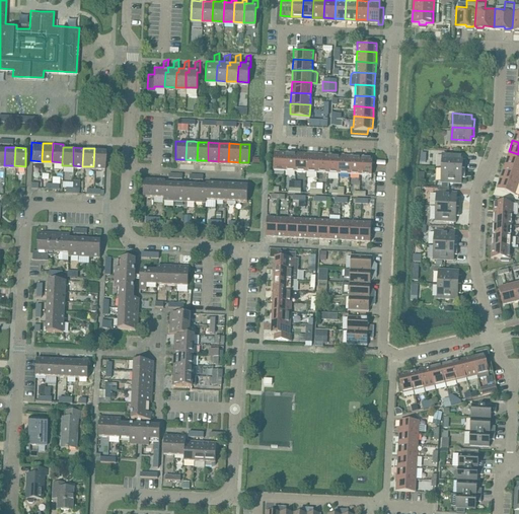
[(94,148),(93,166),(103,167),(104,149),(94,148)]
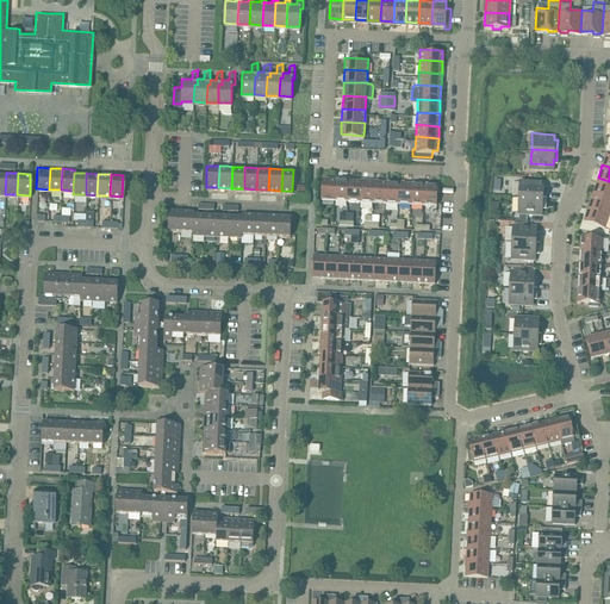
[(319,197),(335,197),(335,175),(321,174),(319,197)]
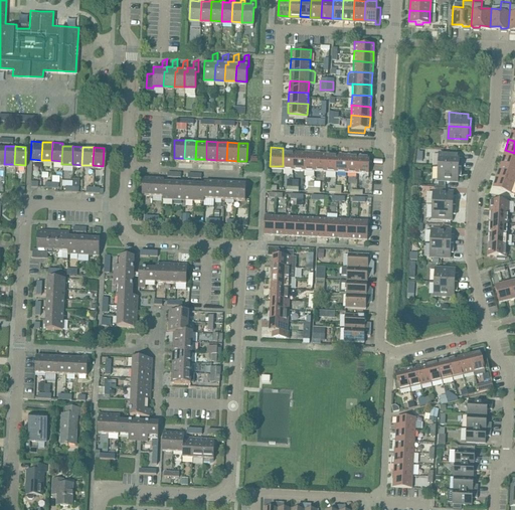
[(283,148),(283,166),(293,167),(294,149),(283,148)]
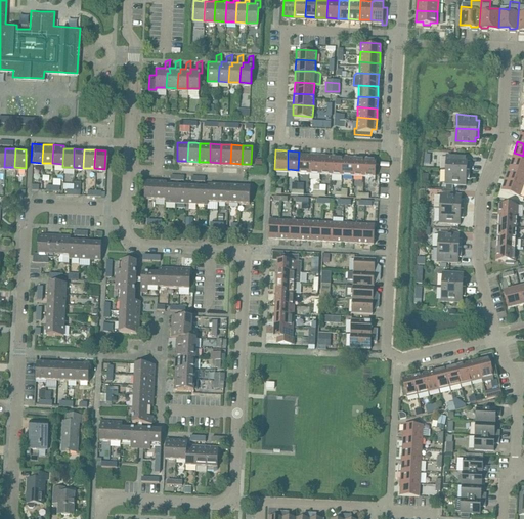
[(299,152),(298,170),(308,170),(309,152),(299,152)]
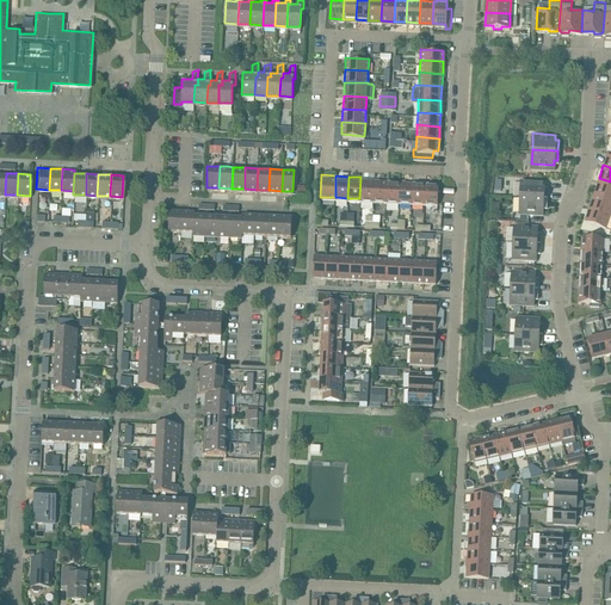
[(360,177),(359,198),(372,199),(374,178),(360,177)]
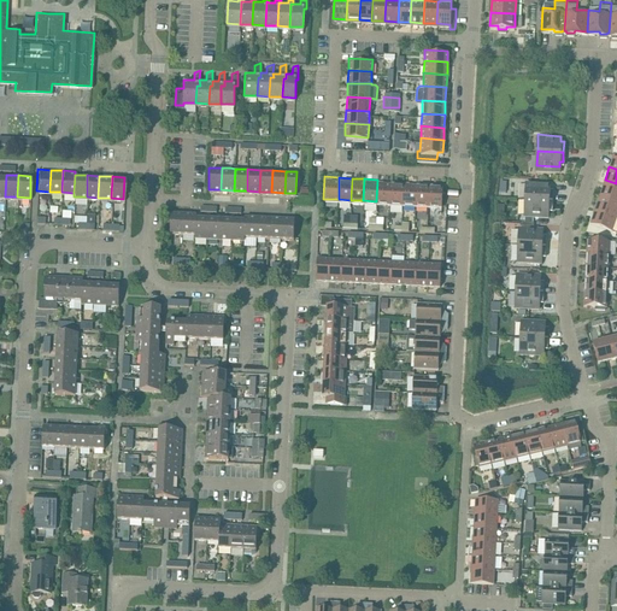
[(526,178),(524,195),(552,197),(553,189),(548,189),(550,180),(526,178)]
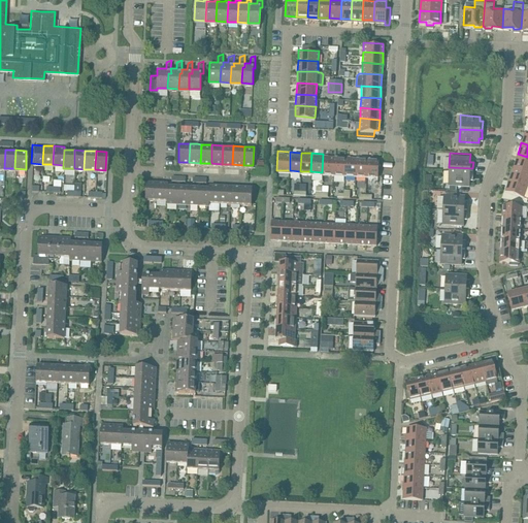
[(323,154),(322,172),(333,172),(334,154),(323,154)]
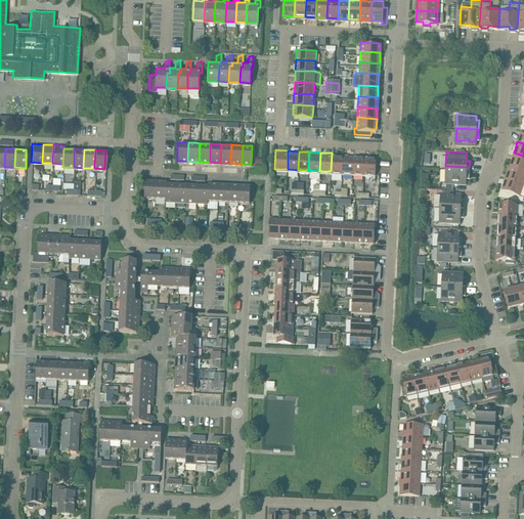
[(332,153),(331,171),(342,172),(343,154),(332,153)]
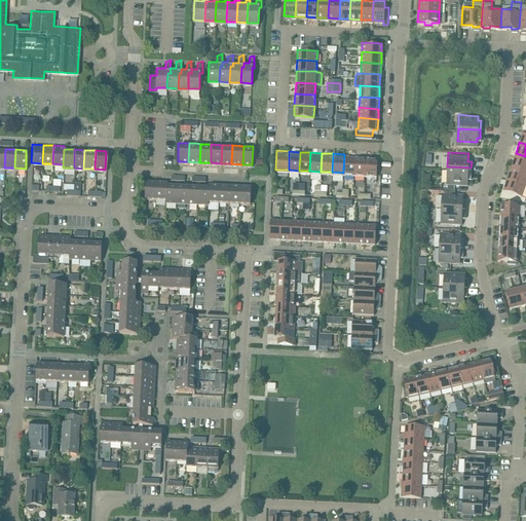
[(525,156),(516,153),(512,164),(525,169),(525,156)]
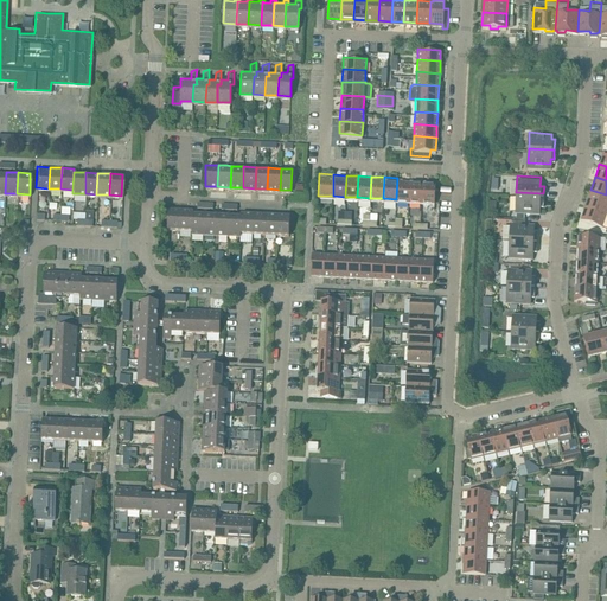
[(397,178),(396,199),(408,200),(409,178),(397,178)]
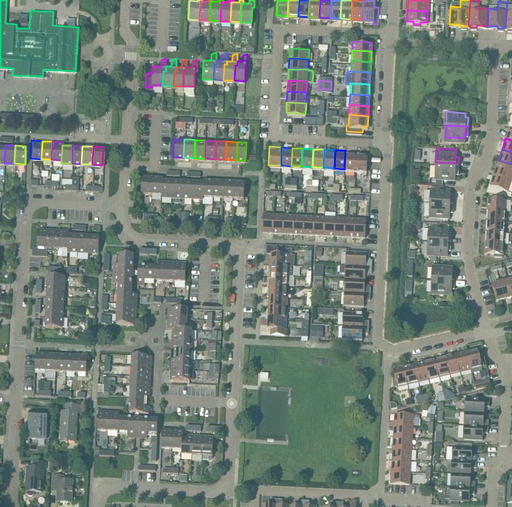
[(345,150),(344,169),(355,169),(356,151),(345,150)]
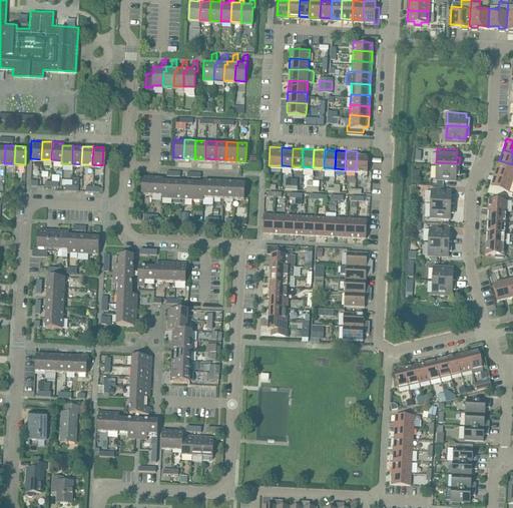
[(357,151),(356,169),(367,170),(368,151),(357,151)]
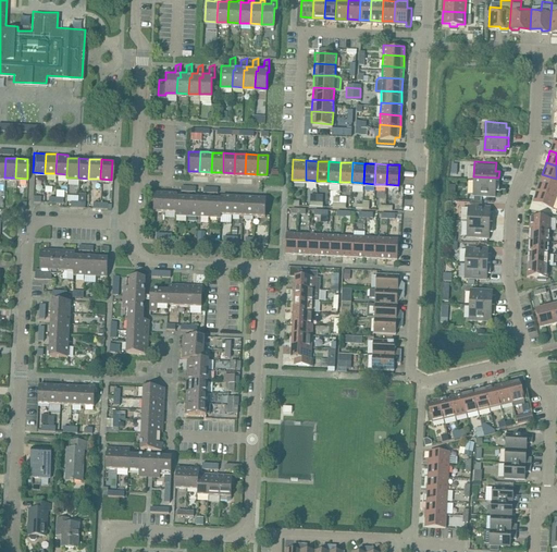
[(556,179),(542,174),(537,186),(556,193),(556,191),(556,179)]
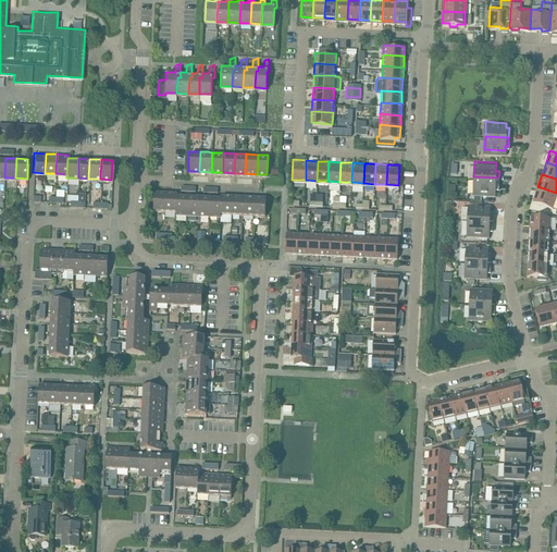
[(498,185),(498,178),(473,176),(473,192),(494,193),(495,184),(498,185)]
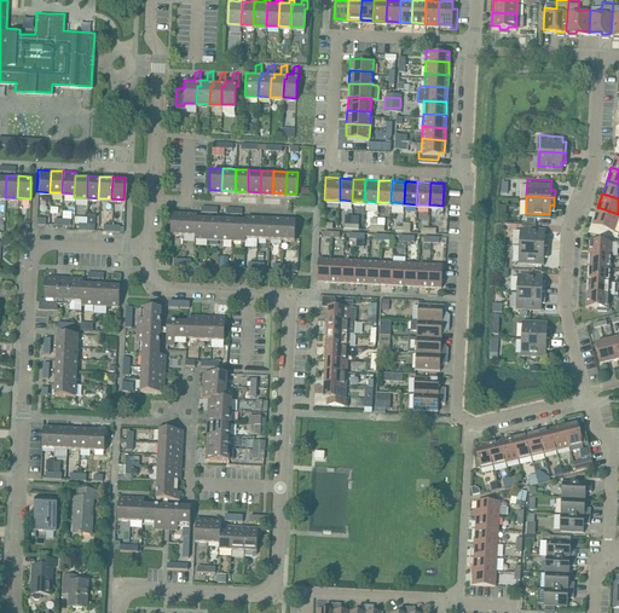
[(614,227),(618,214),(597,207),(593,220),(614,227)]
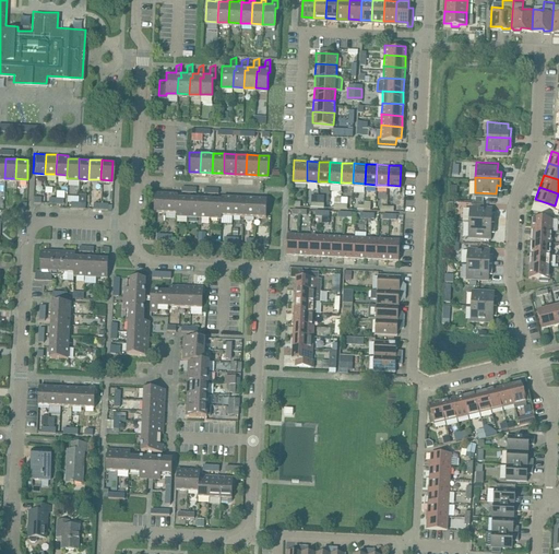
[(153,210),(165,210),(166,190),(154,190),(153,210)]
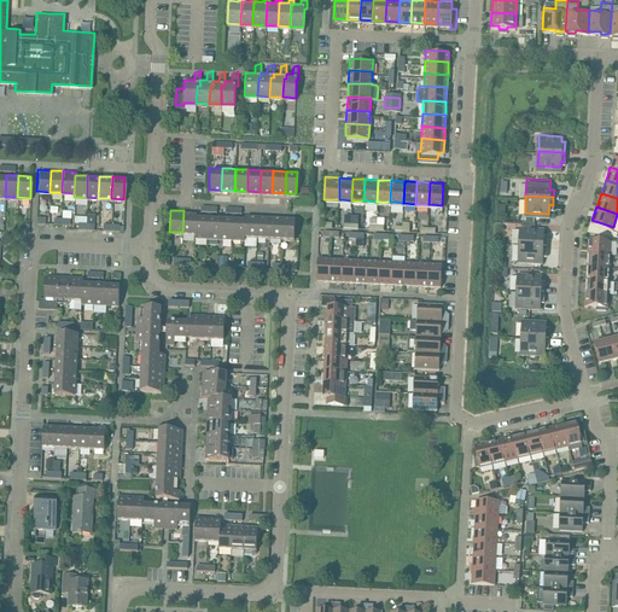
[(184,210),(182,232),(194,233),(196,214),(196,211),(184,210)]
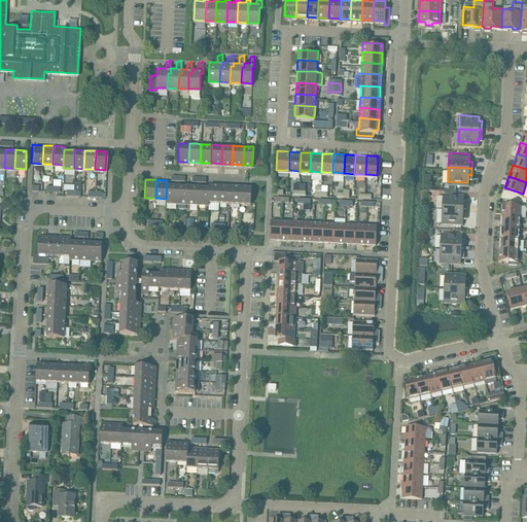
[(209,185),(208,201),(219,202),(219,182),(209,182),(209,185)]
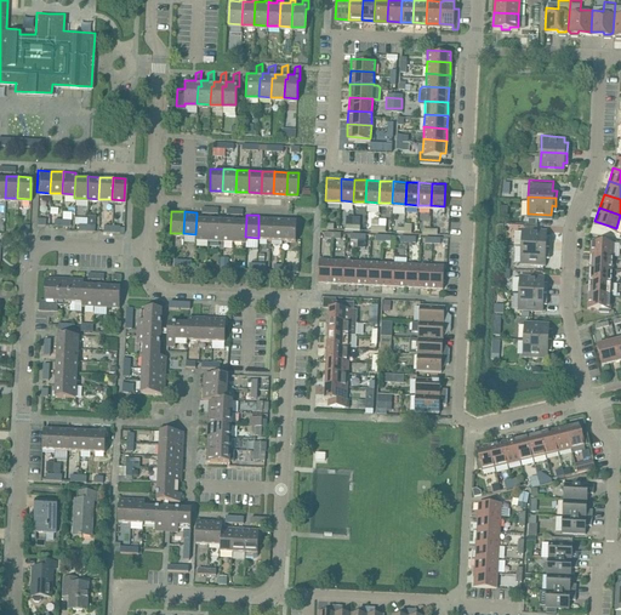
[(258,215),(258,238),(271,238),(272,216),(258,215)]
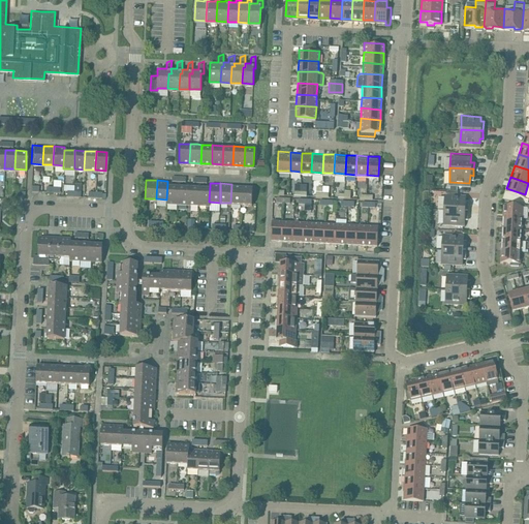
[(167,184),(166,199),(166,203),(178,203),(179,184),(167,184)]
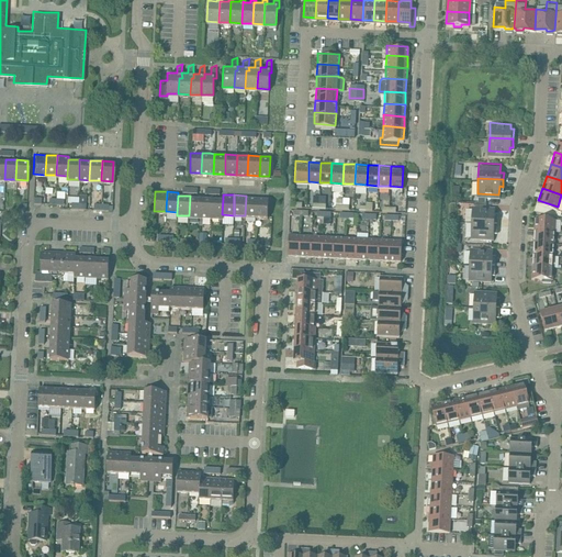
[(190,196),(189,215),(200,216),(201,197),(190,196)]
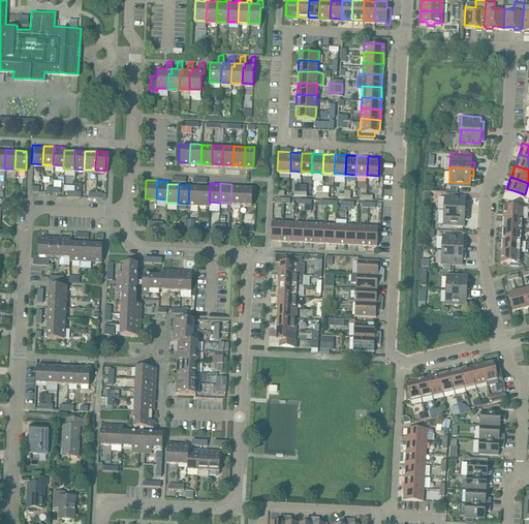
[(231,184),(230,203),(241,203),(242,184),(231,184)]
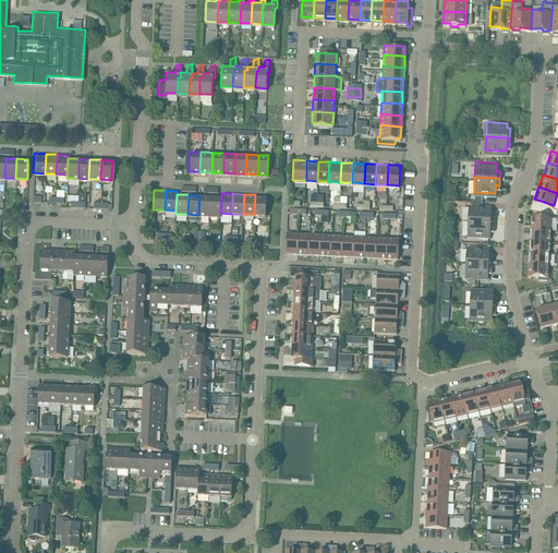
[(255,194),(254,214),(265,215),(266,195),(255,194)]
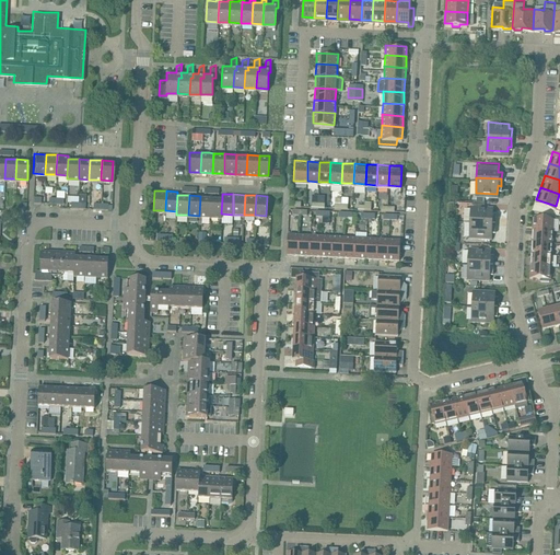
[(200,196),(199,216),(199,221),(202,222),(202,220),(202,216),(211,216),(212,196),(200,196)]
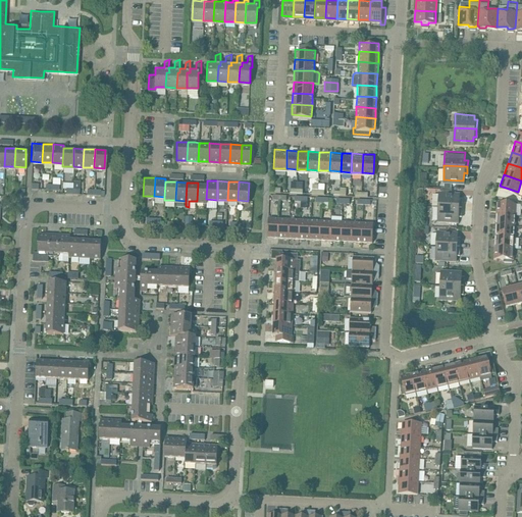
[(198,183),(197,201),(206,202),(206,199),(207,184),(198,183)]
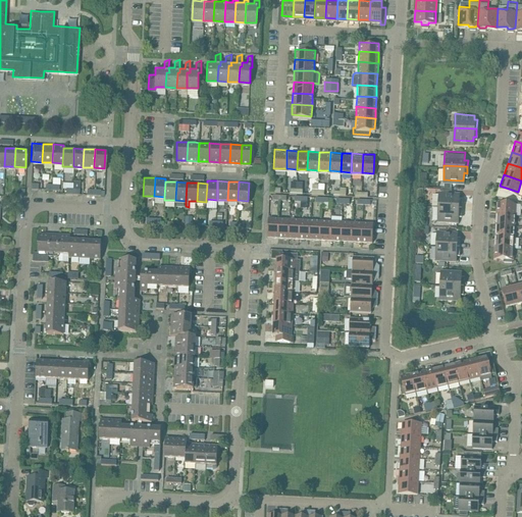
[(432,204),(438,204),(462,205),(462,199),(459,199),(459,191),(451,190),(451,186),(440,185),(440,190),(438,190),(438,191),(432,191),(432,204)]
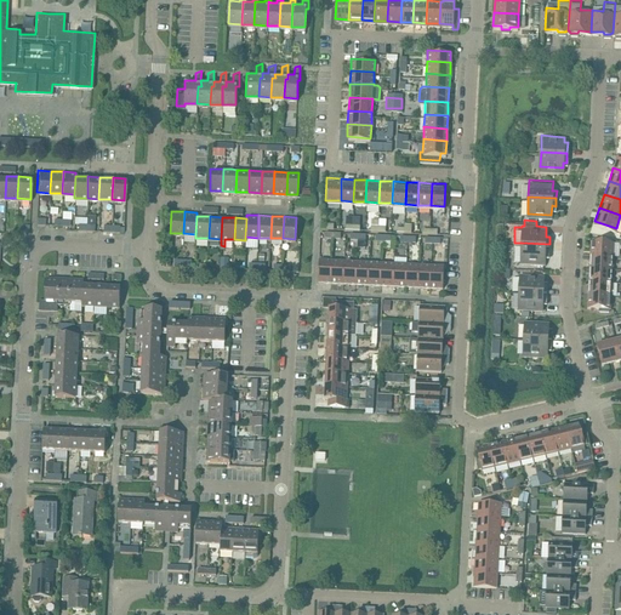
[(591,238),(590,250),(613,251),(614,239),(591,238)]
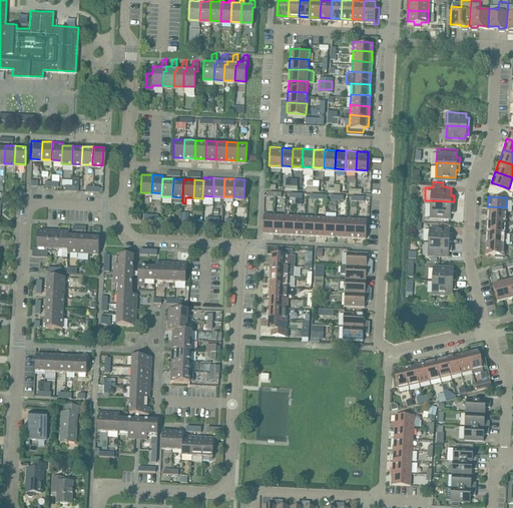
[(453,207),(454,201),(431,200),(430,214),(450,215),(450,207),(453,207)]
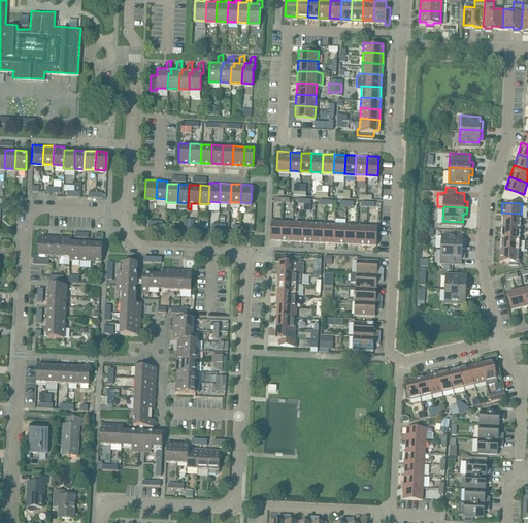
[(501,213),(501,225),(521,226),(521,214),(501,213)]
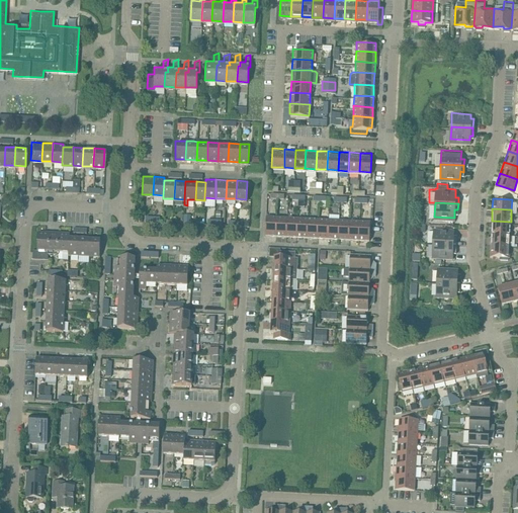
[(265,214),(264,234),(274,234),(275,234),(276,215),(265,214)]
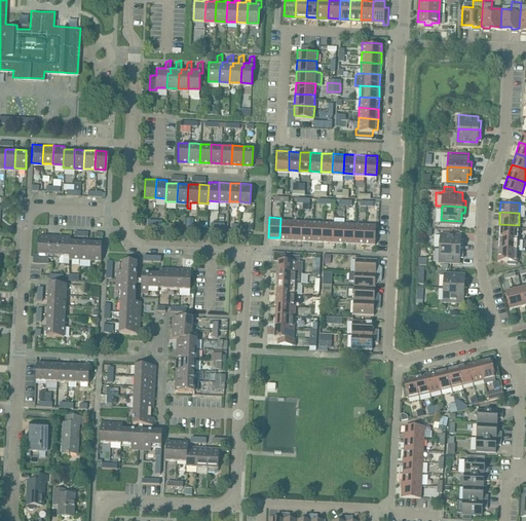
[(280,218),(279,237),(290,238),(291,238),(292,218),(290,218),(280,218)]
